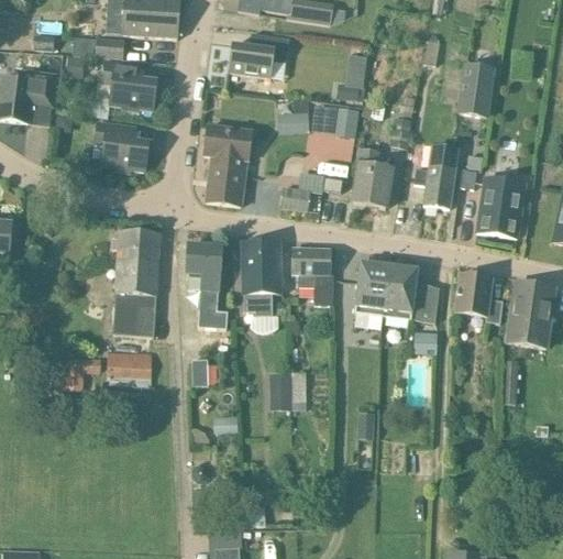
[(107,13),(105,32),(122,33),(122,34),(177,39),(179,0),(124,0),(123,14),(107,13)]
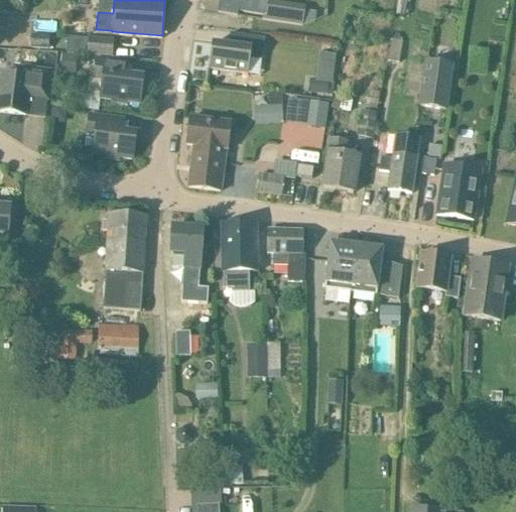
[(239,0),(238,8),(263,12),(266,12),(268,0),(239,0)]
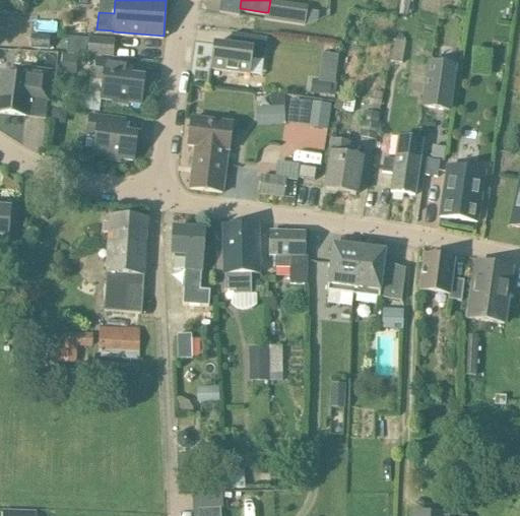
[(400,0),(398,12),(408,13),(410,0),(400,0)]
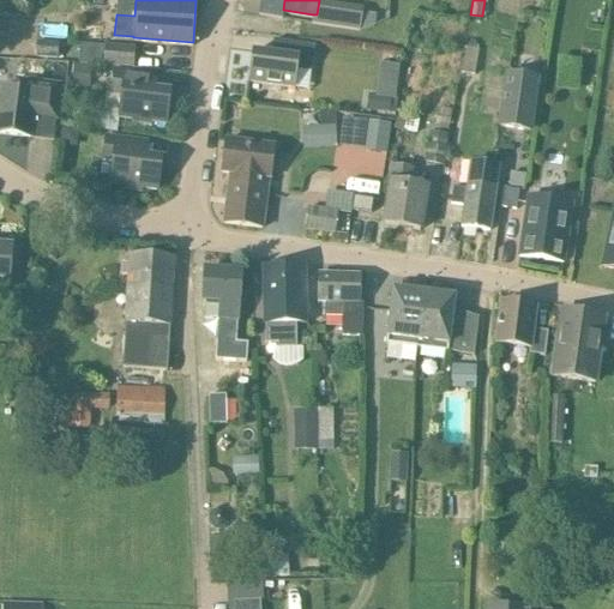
[(344,1),(341,24),(360,26),(363,8),(363,4),(344,1)]
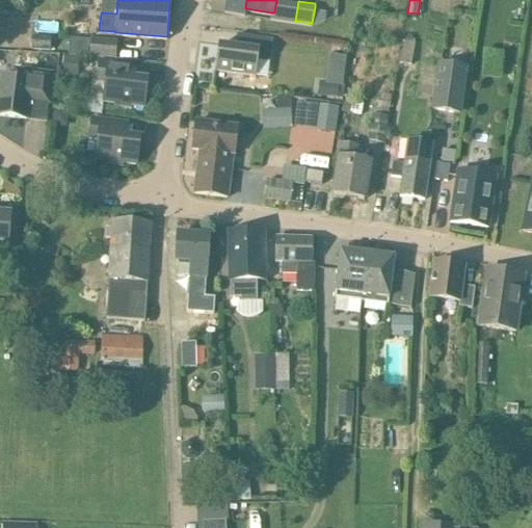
[(315,7),(312,23),(323,19),(325,8),(315,7)]
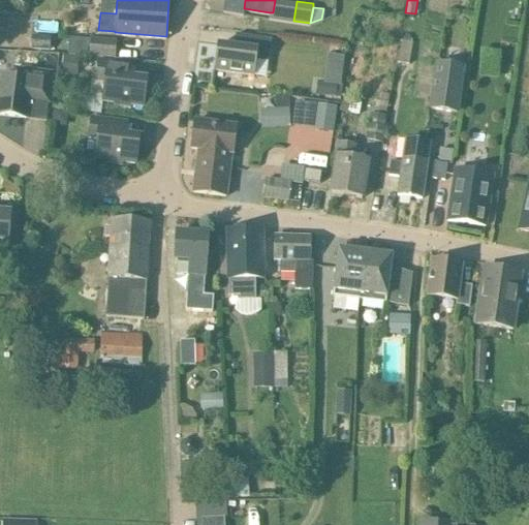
[(236,30),(234,43),(218,40),(215,67),(253,72),(255,56),(268,58),(272,35),(236,30)]
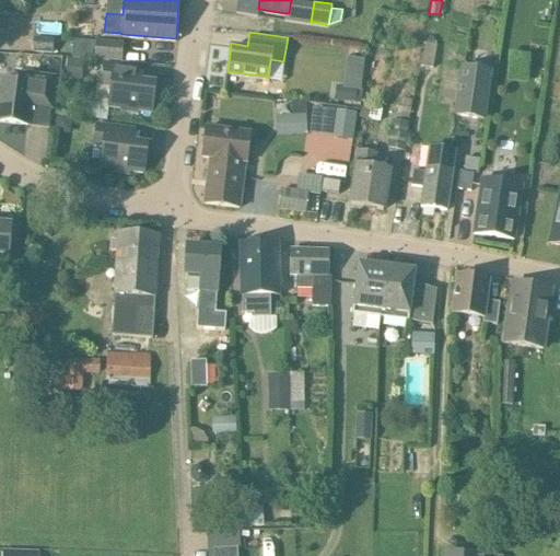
[(34,35),(33,49),(53,50),(54,36),(34,35)]
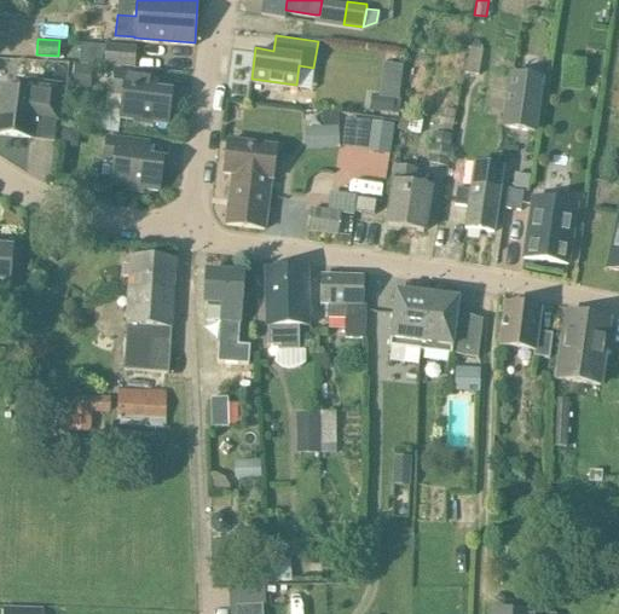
[(82,39),(80,59),(106,61),(136,63),(137,42),(108,40),(82,39)]
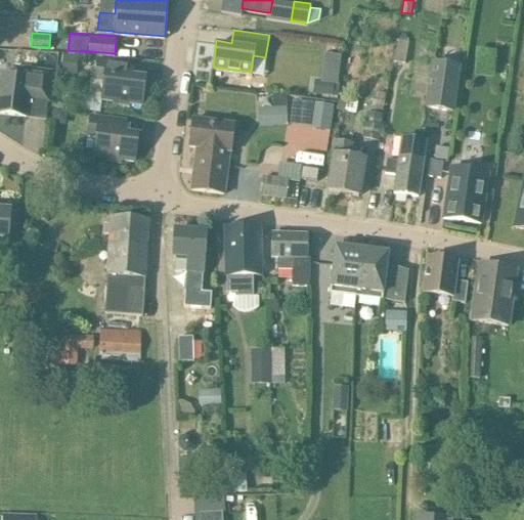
[(398,36),(394,58),(405,60),(409,38),(398,36)]
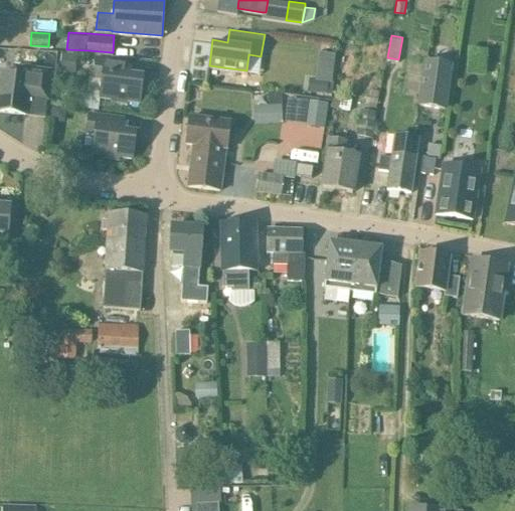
[(60,50),(59,67),(75,68),(76,51),(60,50)]
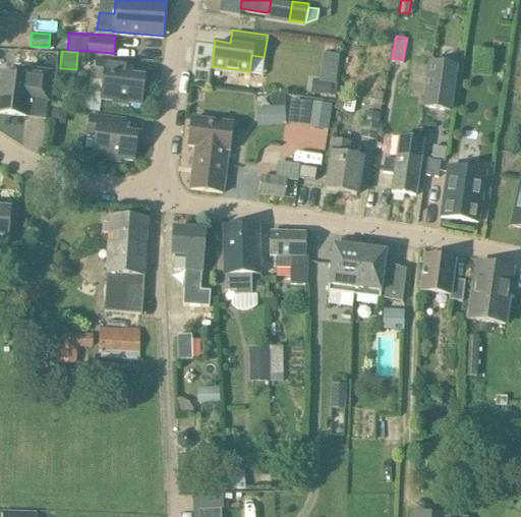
[(97,56),(95,74),(91,74),(89,91),(101,93),(101,95),(112,96),(111,100),(128,102),(129,99),(140,101),(145,74),(125,72),(127,60),(97,56)]
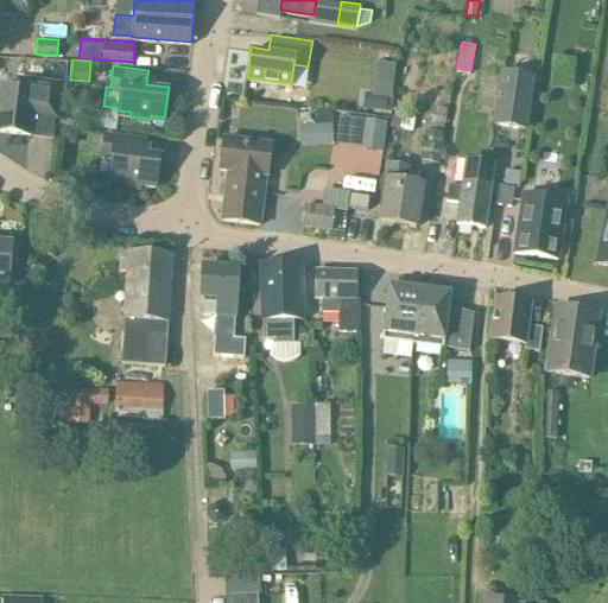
[(496,120),(514,122),(513,131),(524,132),(524,125),(532,76),(504,71),(496,120)]
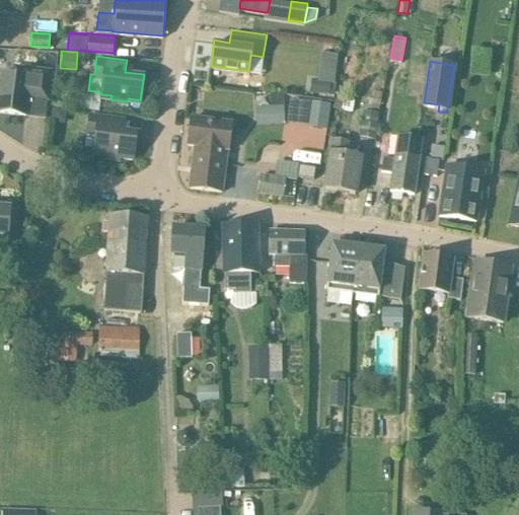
[(2,71),(0,83),(0,108),(25,112),(28,94),(48,96),(51,70),(35,68),(34,68),(34,66),(14,64),(12,73),(2,71)]
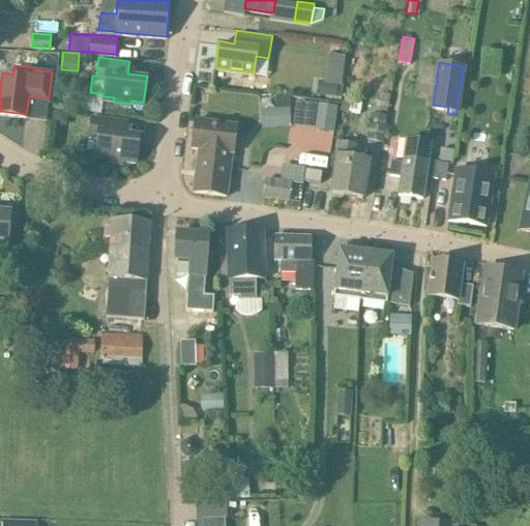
[(318,77),(317,90),(336,93),(339,79),(318,77)]
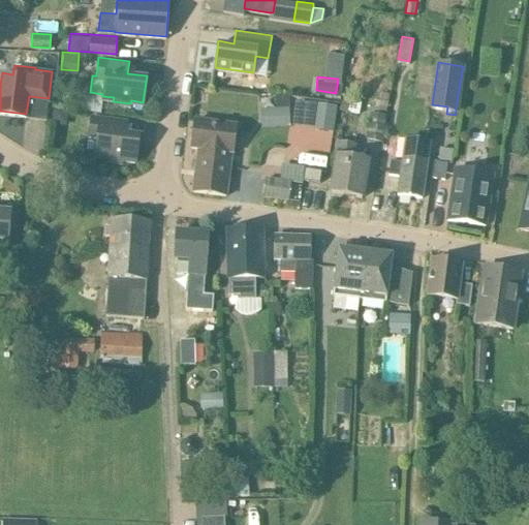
[(276,103),(260,104),(261,123),(290,122),(290,91),(276,92),(276,103)]
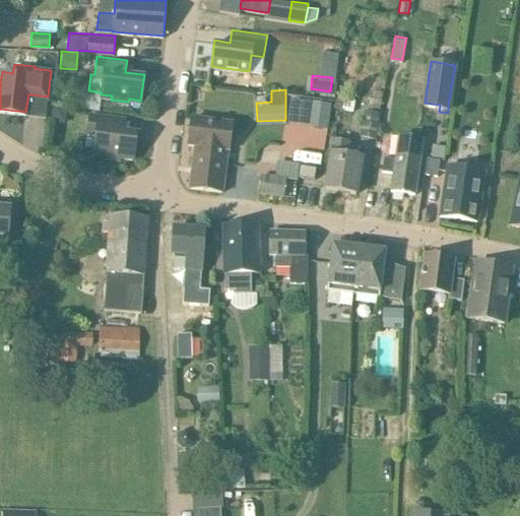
[(353,109),(355,98),(335,93),(333,105),(353,109)]
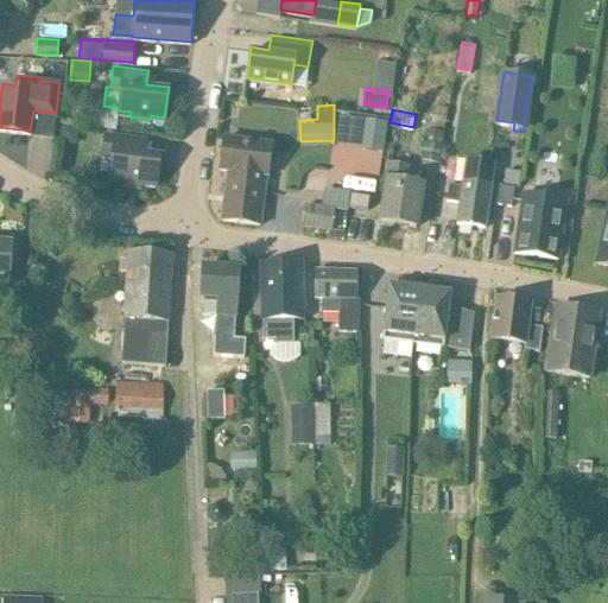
[(387,116),(363,113),(360,141),(359,143),(382,146),(387,116)]
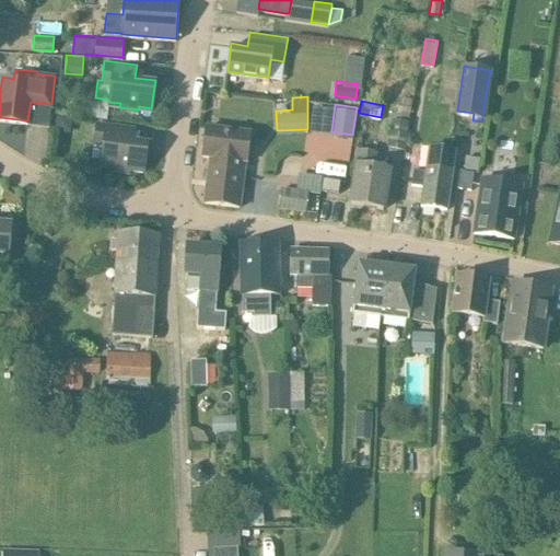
[(58,115),(57,128),(70,129),(71,116),(58,115)]
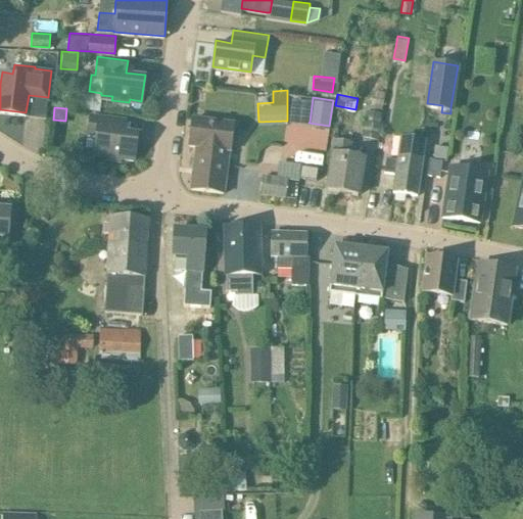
[(382,111),(367,108),(363,134),(378,137),(382,111)]
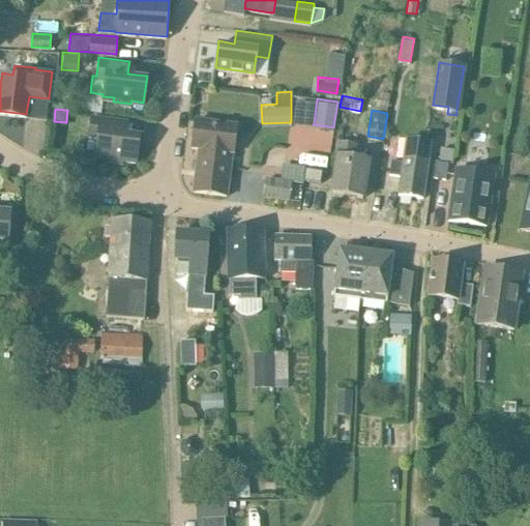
[(122,118),(91,114),(88,136),(97,137),(95,153),(107,154),(106,158),(123,161),(123,158),(136,159),(140,133),(120,130),(122,118)]
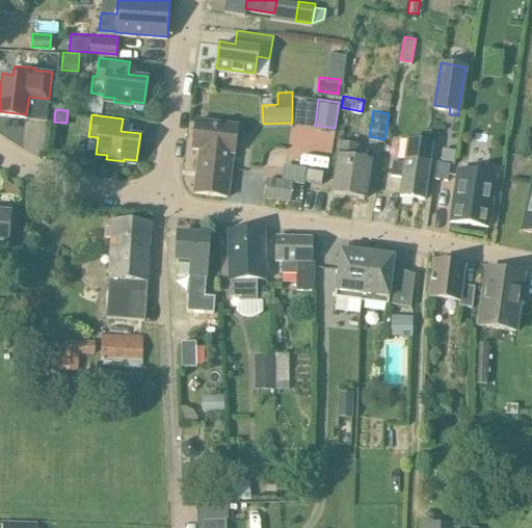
[(238,123),(196,117),(192,146),(200,147),(198,156),(209,157),(208,162),(225,164),(228,150),(234,151),(238,123)]
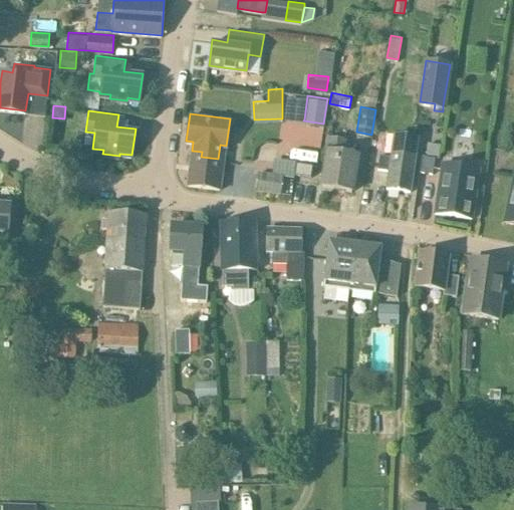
[(388,154),(384,168),(390,169),(389,174),(412,177),(418,136),(395,133),(392,155),(388,154)]
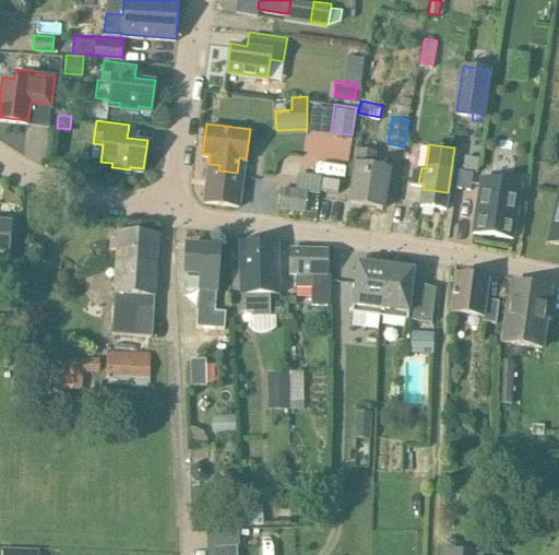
[(357,146),(354,161),(357,162),(351,200),(382,205),(389,167),(372,164),(375,150),(357,146)]
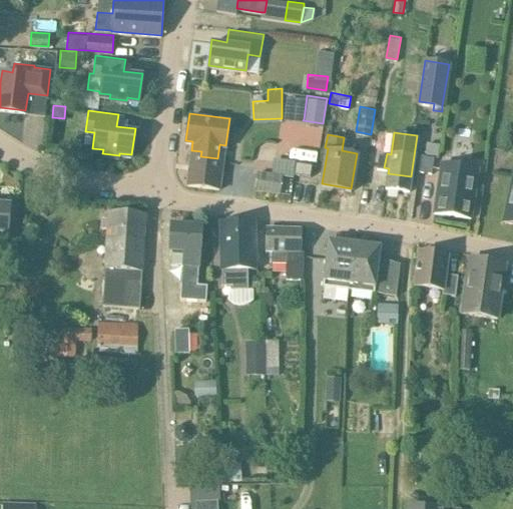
[(427,140),(426,151),(439,153),(440,142),(427,140)]
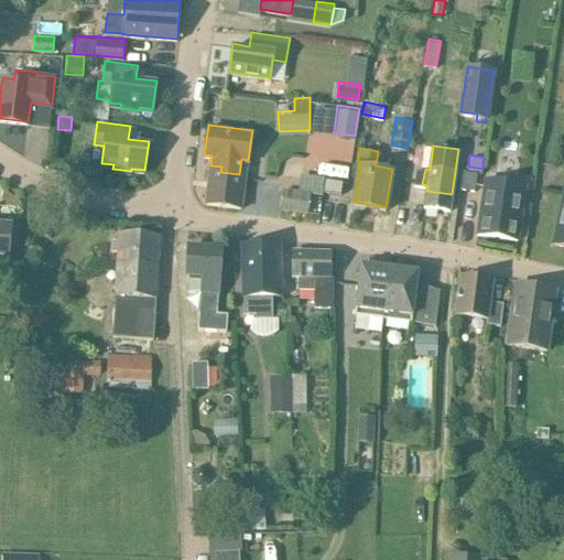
[(206,178),(208,158),(198,157),(196,175),(206,178)]
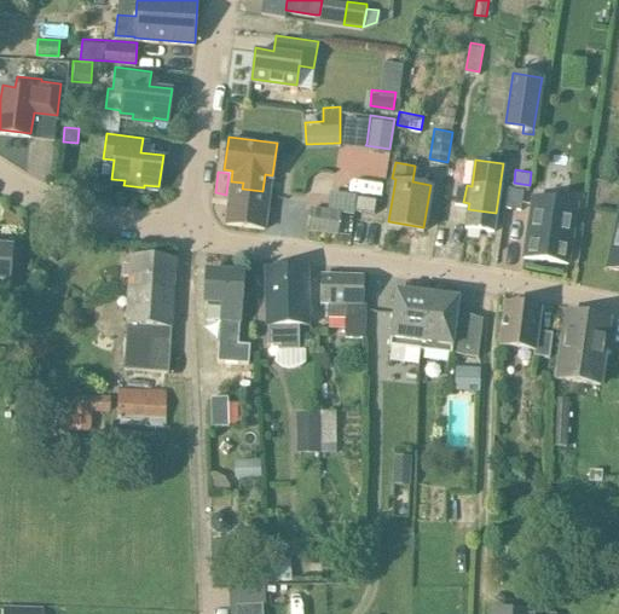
[(354,172),(352,189),(365,190),(380,192),(382,175),(368,174),(354,172)]
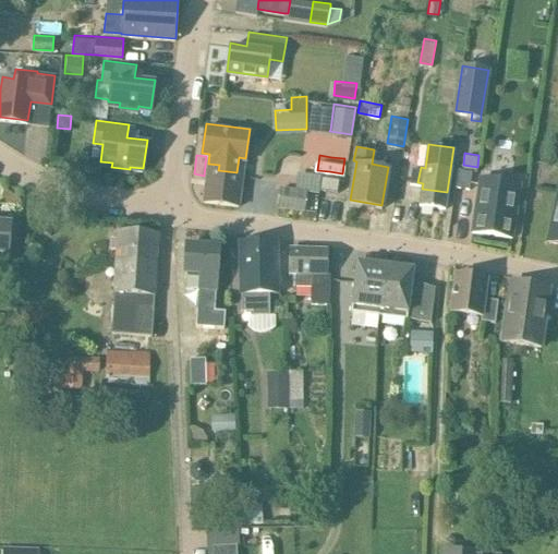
[(219,165),(208,164),(204,199),(232,203),(237,172),(218,170),(219,165)]
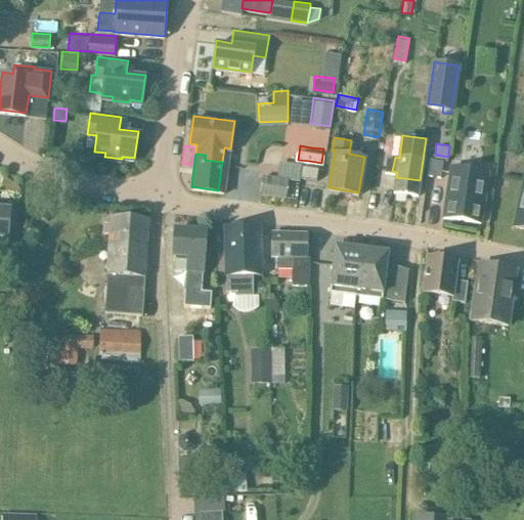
[(385,170),(392,171),(395,157),(388,156),(385,170)]
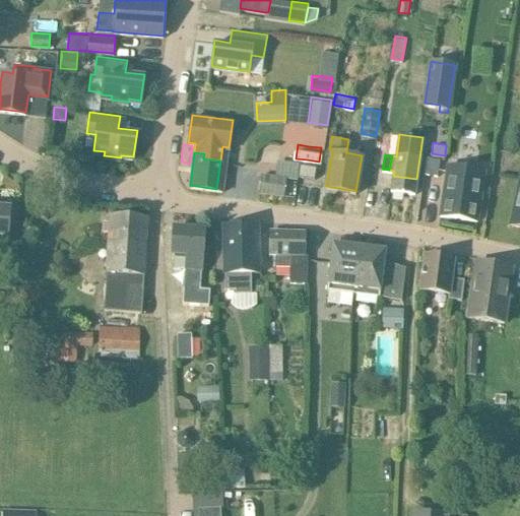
[(440,157),(428,155),(425,172),(438,174),(440,157)]
